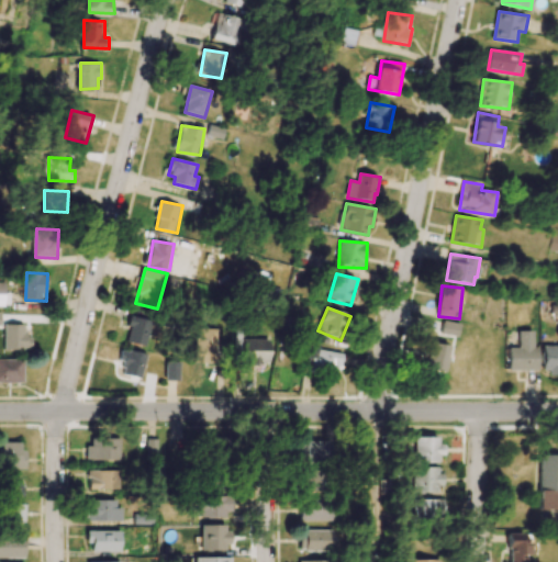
[(130,326),(133,326),(130,344),(149,346),(154,319),(132,316),(130,326)]
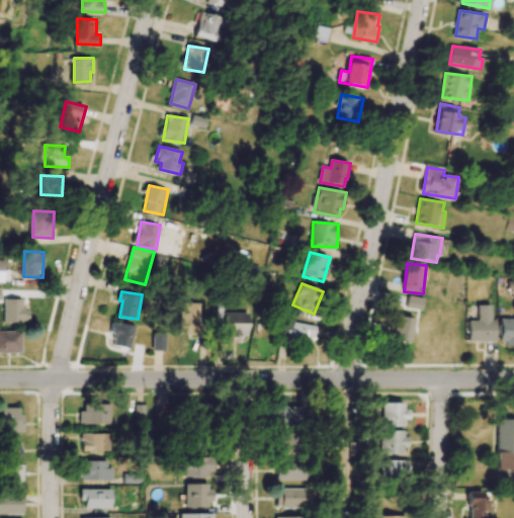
[(408,308),(423,310),(425,298),(410,296),(408,308)]
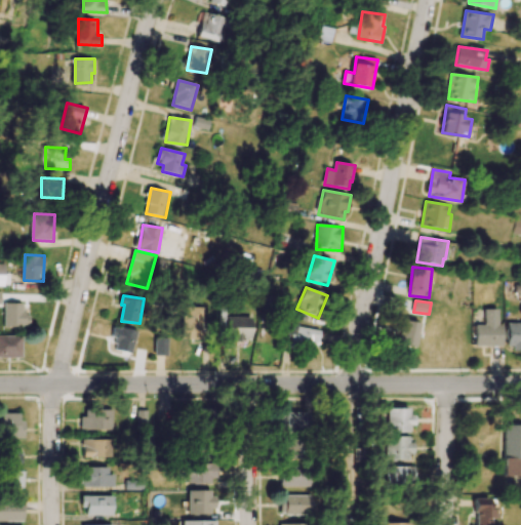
[(28,303),(6,304),(6,314),(0,314),(0,326),(29,326),(28,303)]
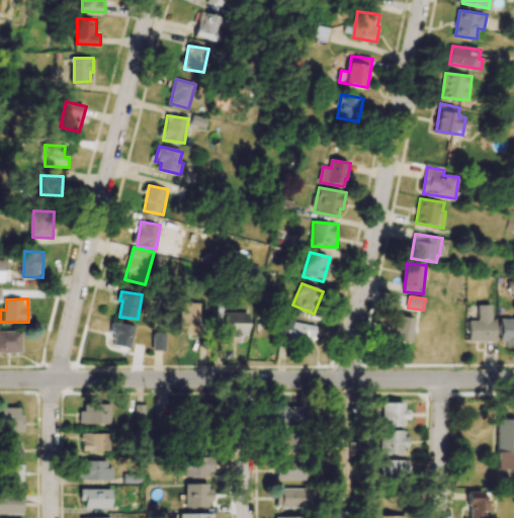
[(202,304),(181,303),(181,334),(201,335),(202,304)]
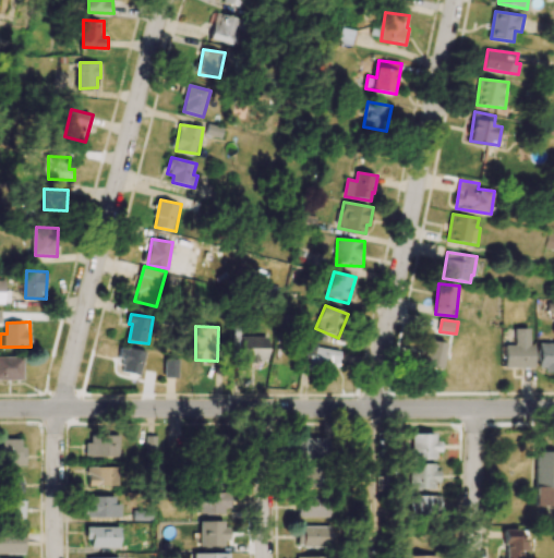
[(507,367),(536,367),(536,344),(530,344),(530,328),(517,328),(517,346),(507,346),(507,367)]
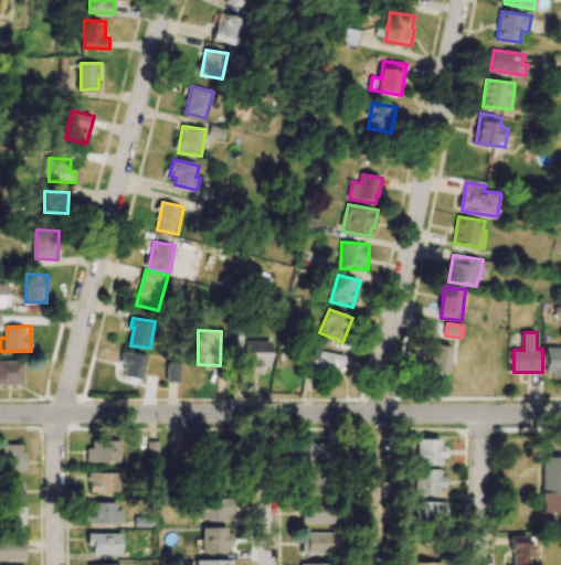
[(273,341),(246,341),(246,365),(272,366),(273,341)]
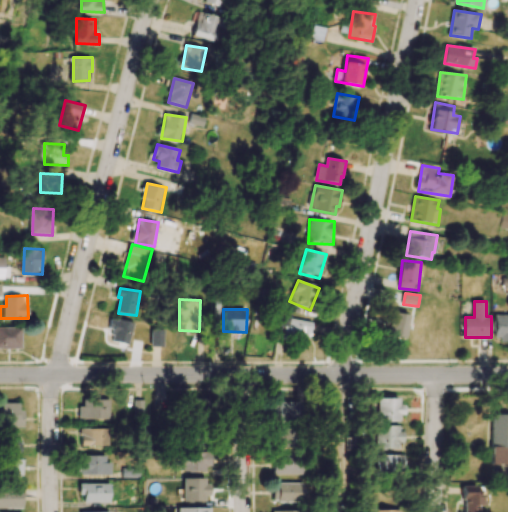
[(285,334),(310,340),(314,322),(292,318),(293,314),(283,312),(280,325),(287,326),(285,334)]
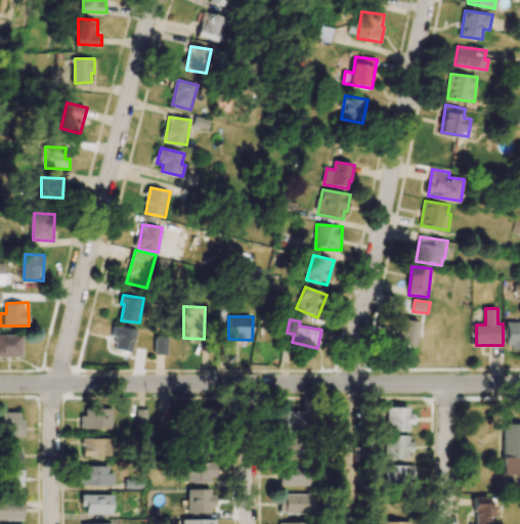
[(397,344),(416,347),(420,322),(401,319),(397,344)]
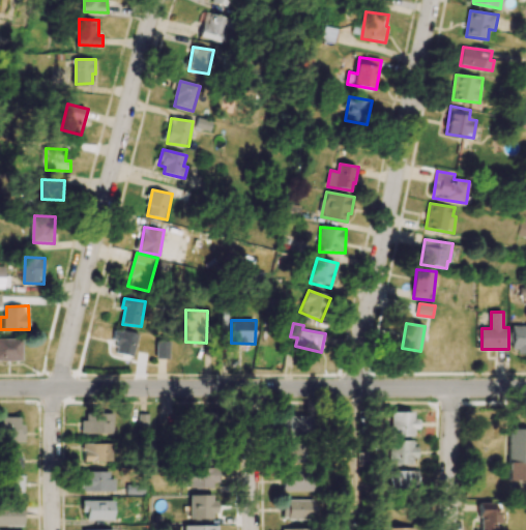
[(525,325),(513,326),(513,351),(525,351),(525,325)]
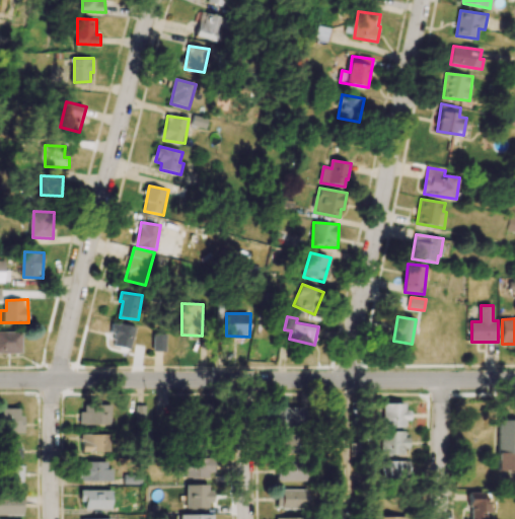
[(108,343),(133,349),(138,327),(115,321),(108,343)]
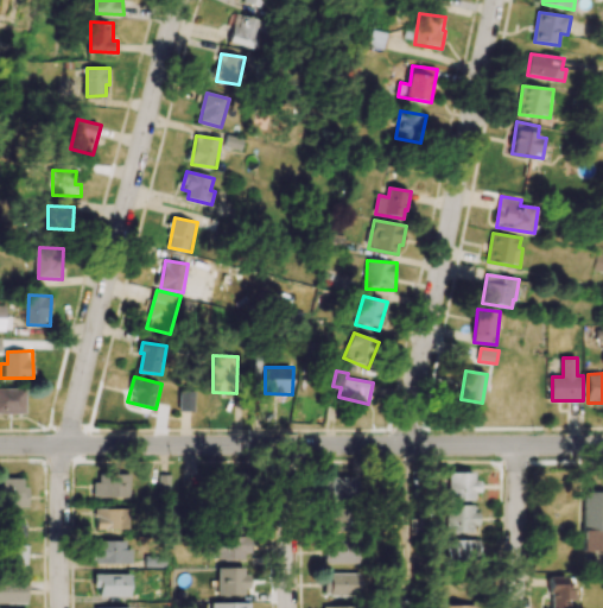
[(0,413),(29,413),(27,388),(0,388),(0,413)]
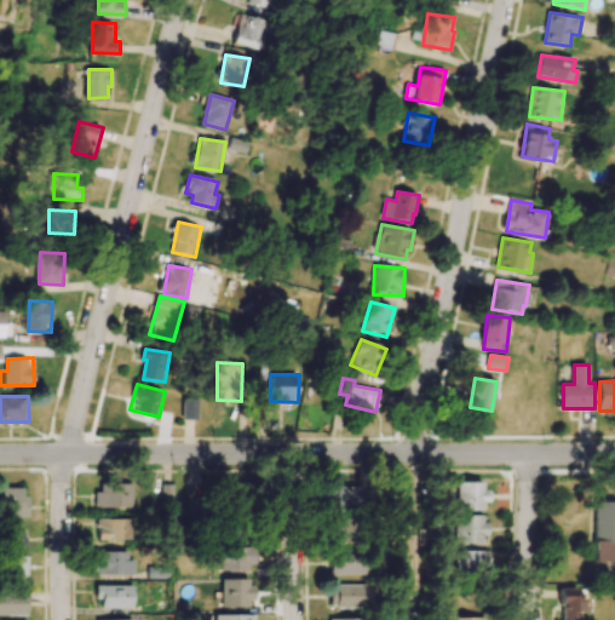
[(185,420),(201,420),(201,400),(185,399),(185,420)]
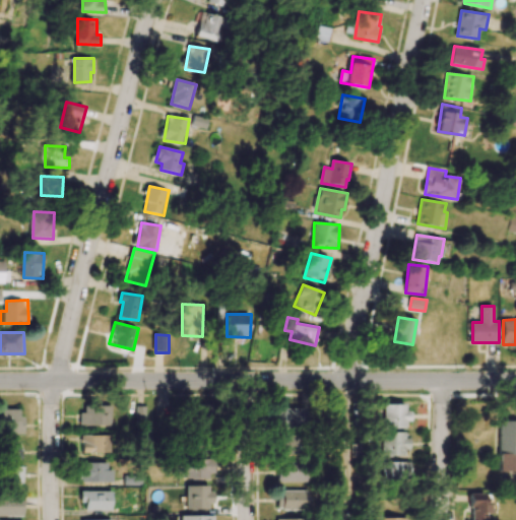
[(409,428),(408,403),(385,404),(386,429),(409,428)]
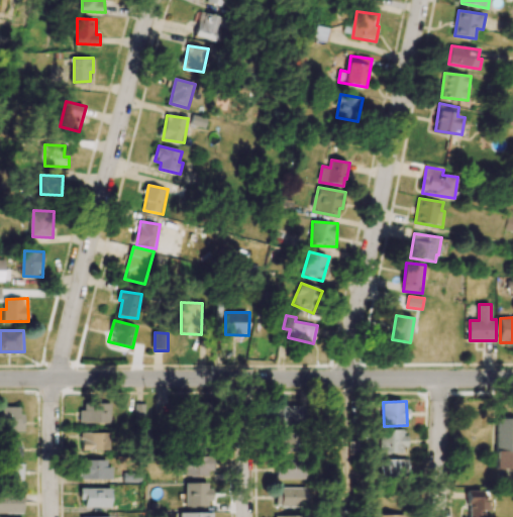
[(113,403),(87,403),(87,410),(82,410),(82,423),(113,422),(113,403)]
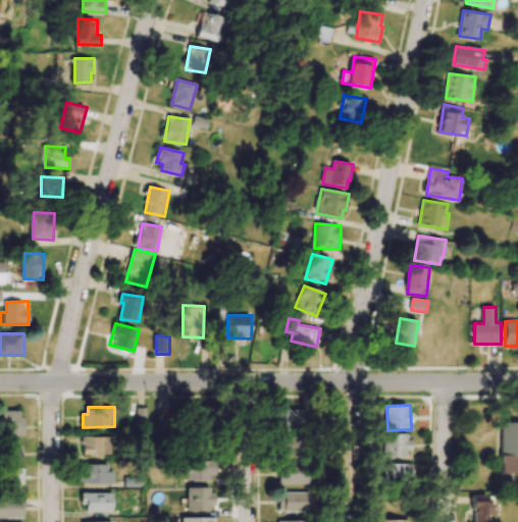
[(199,422),(216,421),(216,407),(198,407),(199,422)]
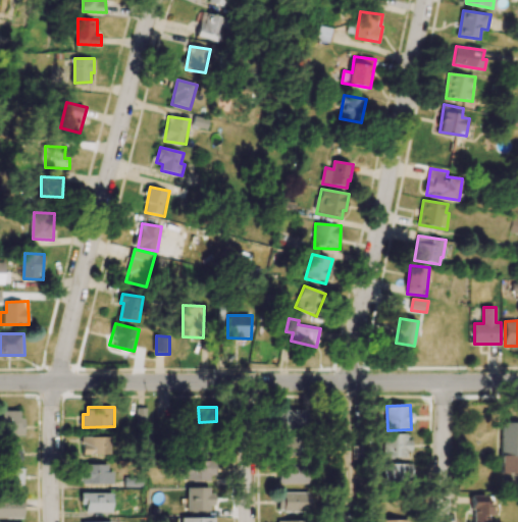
[(307,410),(279,409),(279,429),(306,429),(307,410)]
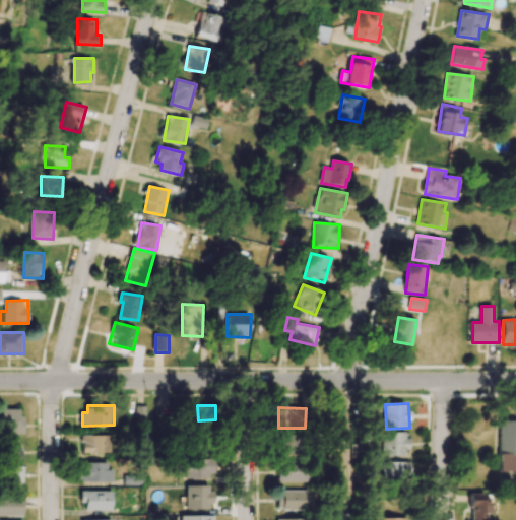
[(23,434),(23,409),(1,409),(0,434),(23,434)]
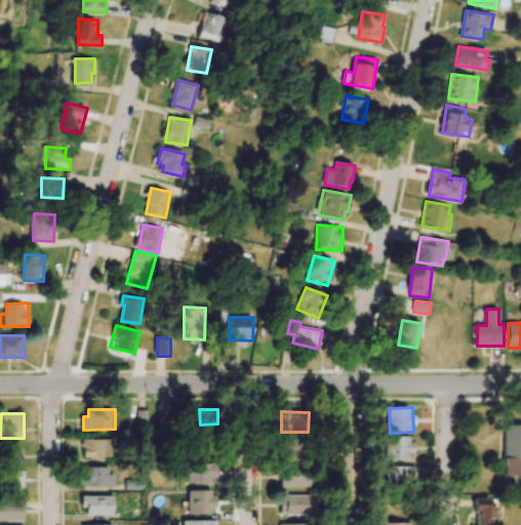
[(520,425),(507,425),(506,476),(520,476),(520,425)]
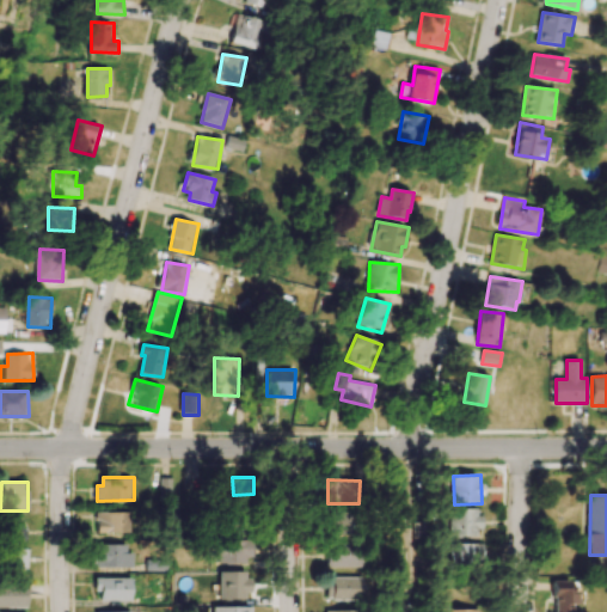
[(480,508),(452,509),(453,538),(482,537),(480,508)]
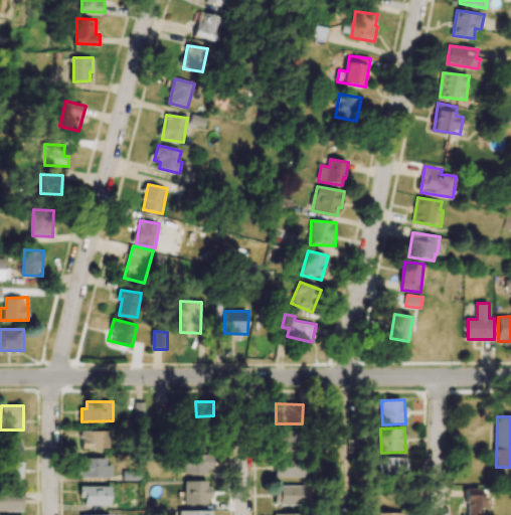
[(83,448),(112,449),(112,432),(83,431),(83,448)]
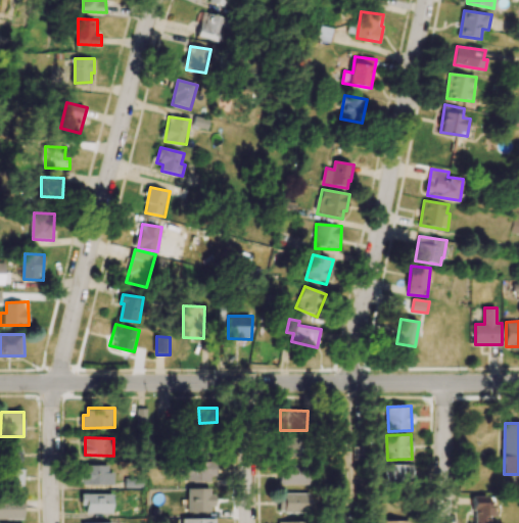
[(285,456),(301,457),(301,439),(286,439),(285,456)]
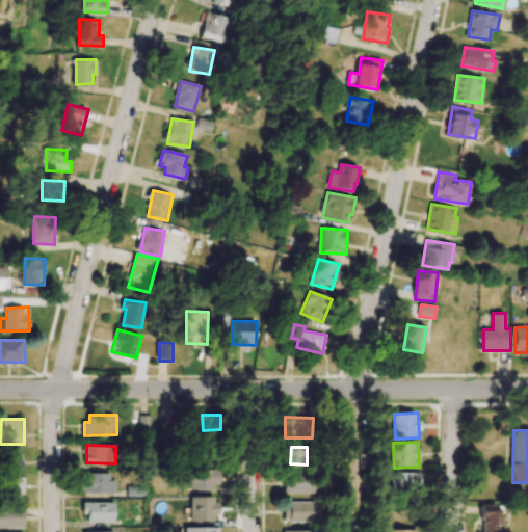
[(22,473),(23,452),(6,452),(5,472),(22,473)]
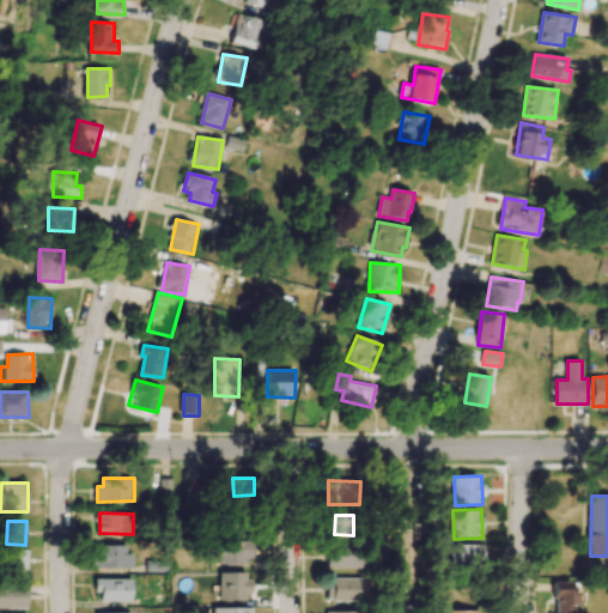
[(254,541),(226,541),(226,564),(254,564),(254,541)]
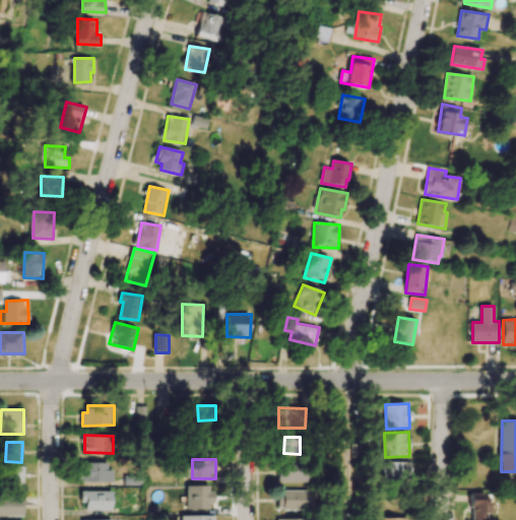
[(309,482),(309,462),(278,461),(278,481),(309,482)]
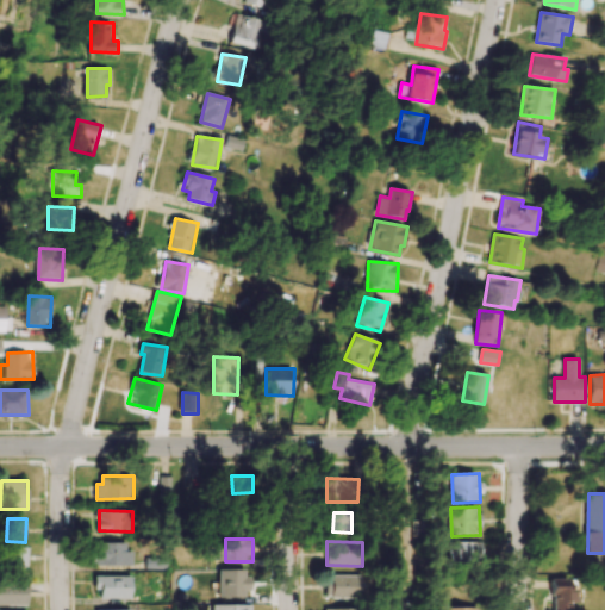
[(450,541),(450,564),(482,565),(482,542),(450,541)]
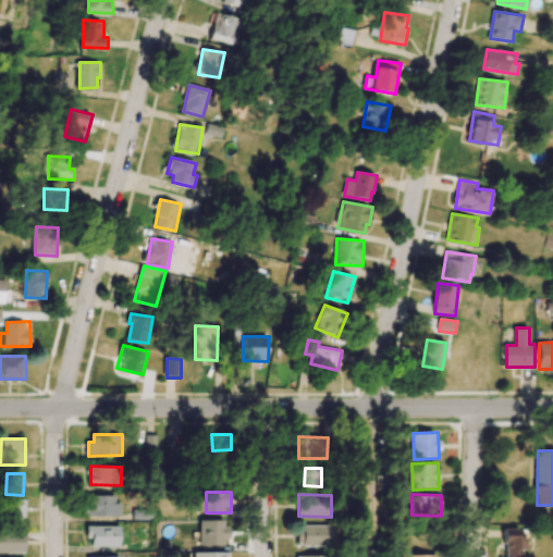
[(122,496),(88,495),(88,516),(121,517),(122,496)]
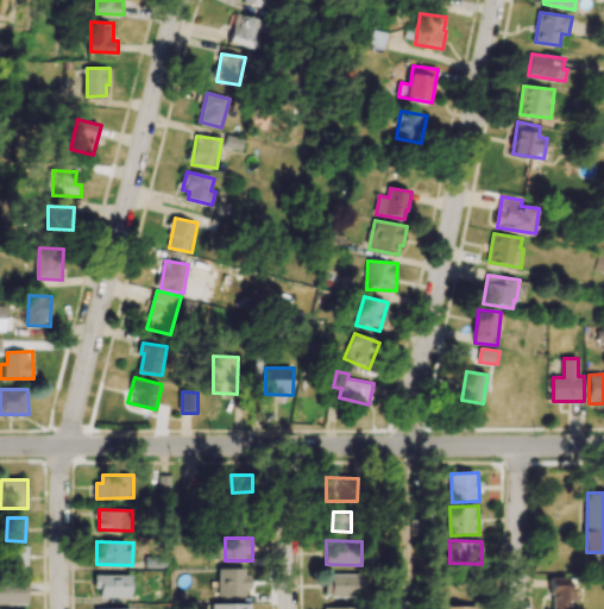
[(30,547),(11,546),(10,566),(29,566),(30,547)]
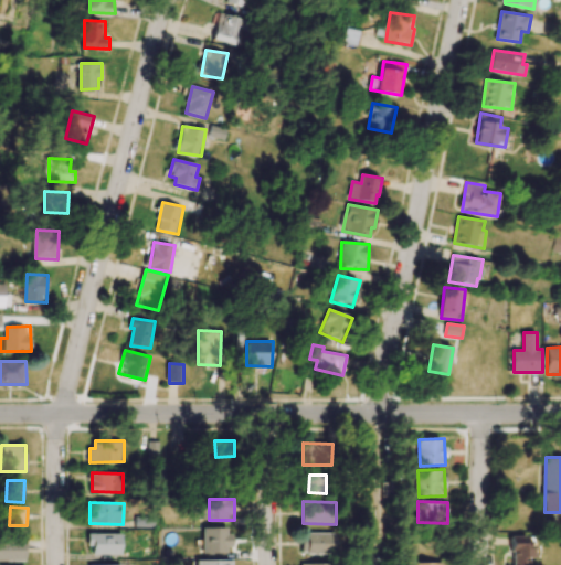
[(232,528),(204,528),(204,554),(232,554),(232,528)]
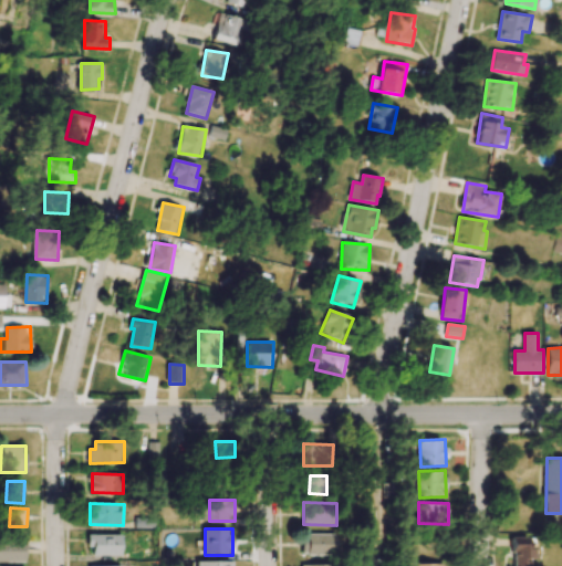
[(336,534),(304,533),(304,554),(336,555),(336,534)]
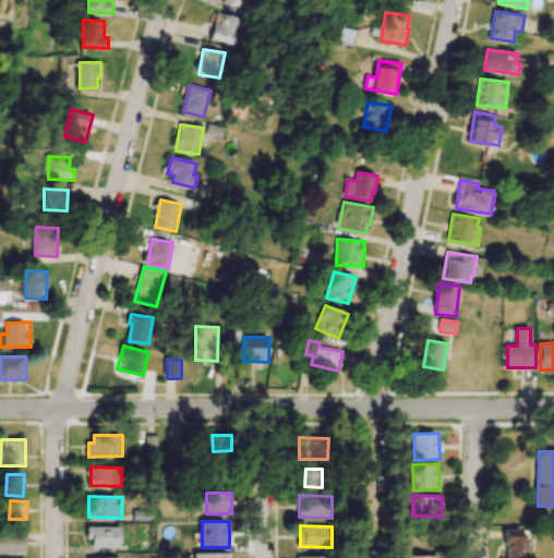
[(122,526),(91,528),(91,547),(122,547),(122,526)]
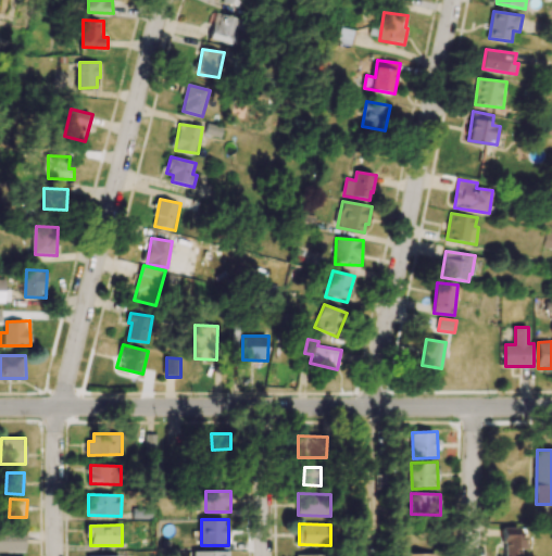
[(521,528),(505,528),(505,555),(522,555),(522,550),(528,550),(528,535),(521,535),(521,528)]
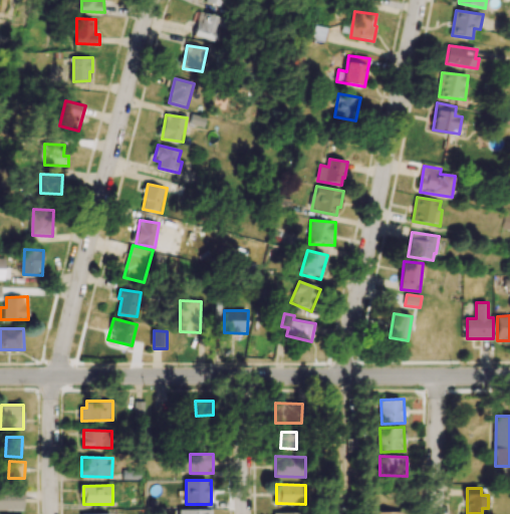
[(0,510),(24,511),(24,490),(0,489),(0,510)]
